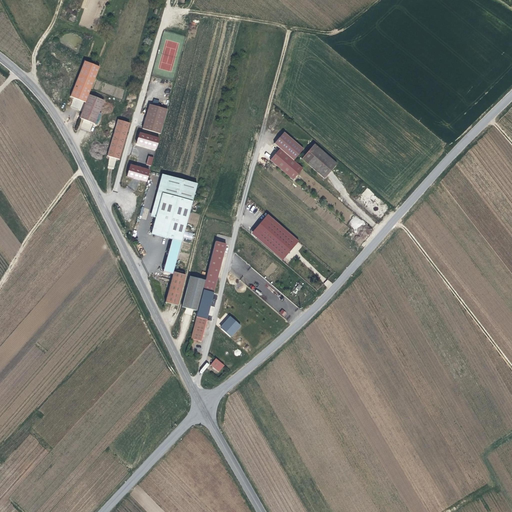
[(71,96),(86,102),(89,94),(92,87),(100,67),(85,61),(76,82),(71,96)]
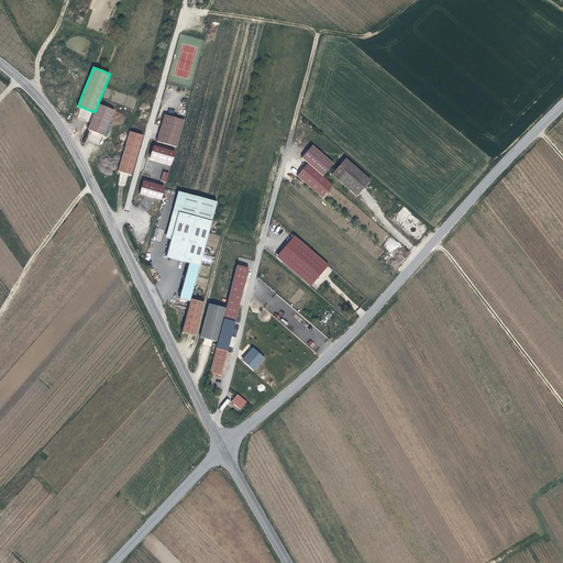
[(95,112),(88,129),(105,136),(114,110),(98,103),(95,112)]
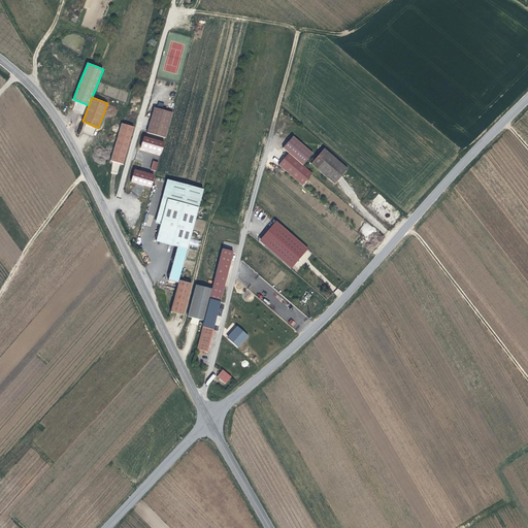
[(173,114),(154,109),(145,135),(165,140),(173,114)]
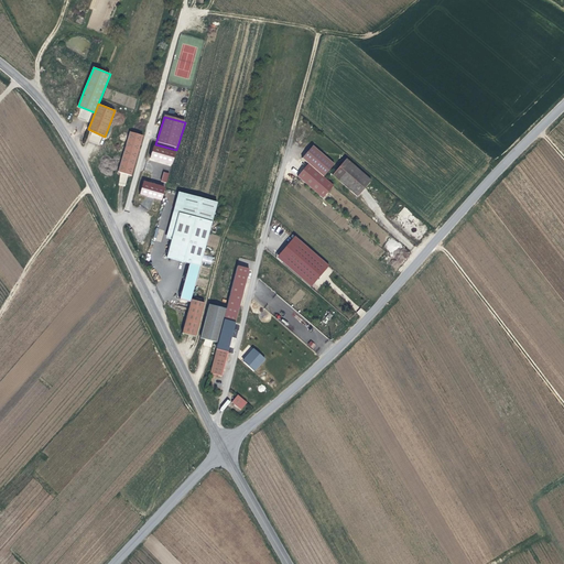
[(130,131),(119,172),(133,175),(144,134),(130,131)]
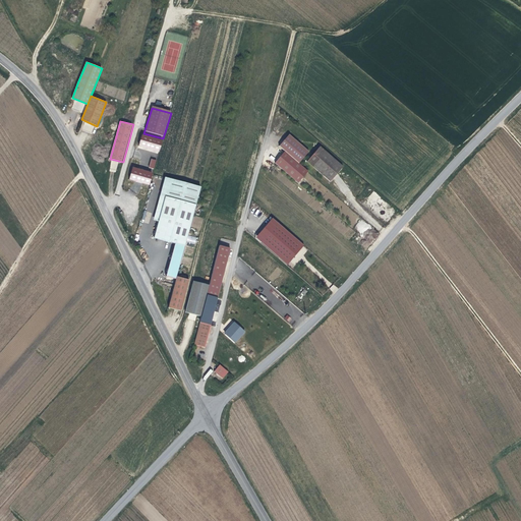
[(290,133),(280,145),(285,149),(300,162),(309,150),(290,133)]
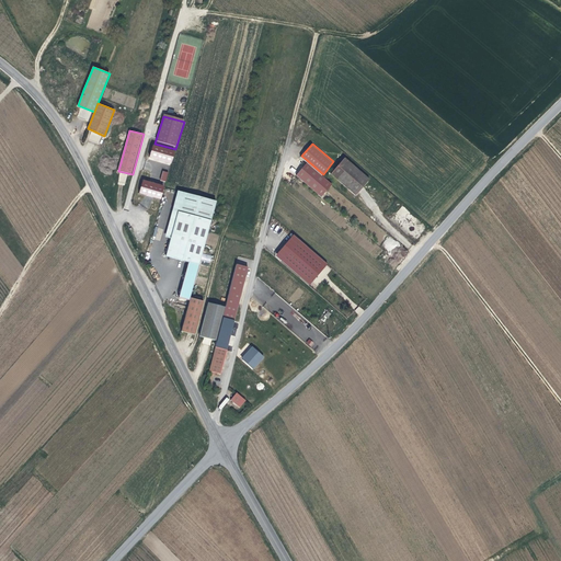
[(171,165),(175,150),(152,145),(149,159),(171,165)]
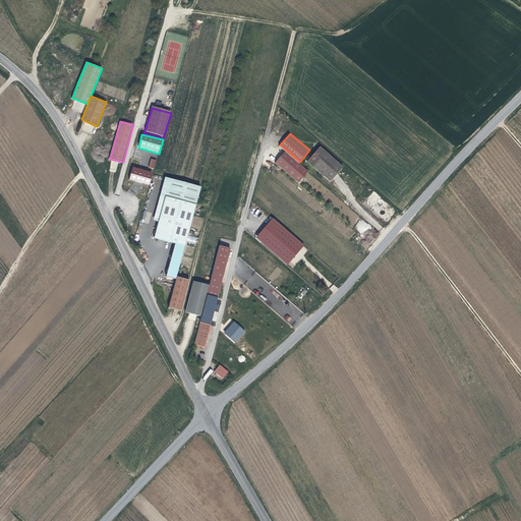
[(332,179),(337,172),(343,164),(320,143),(313,152),(307,159),(332,179)]
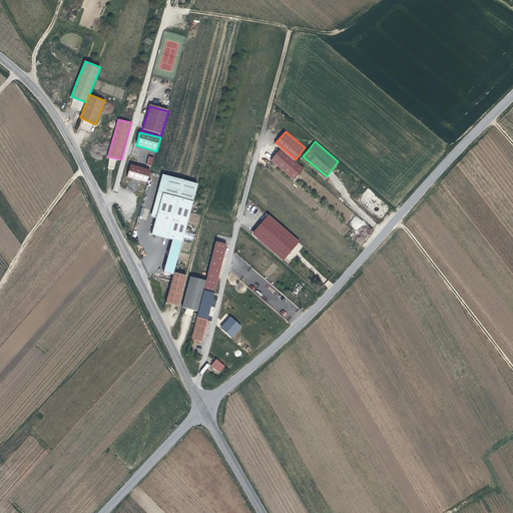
[(296,159),(281,146),(272,158),(294,177),(304,166),(296,159)]
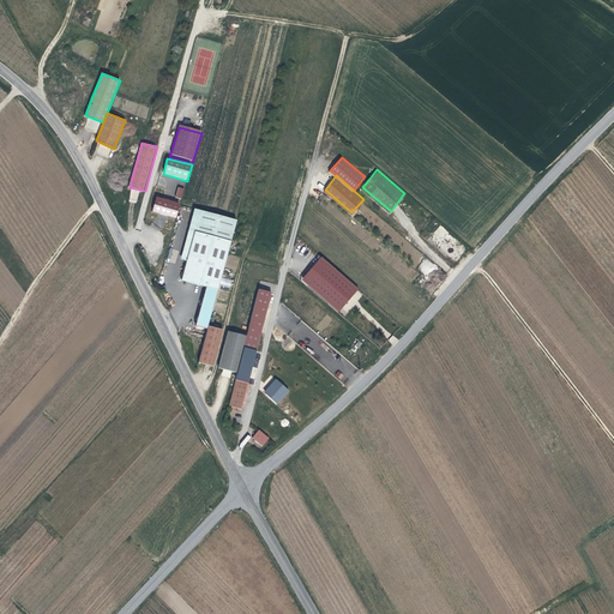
[(156,197),(152,212),(178,218),(180,203),(156,197)]
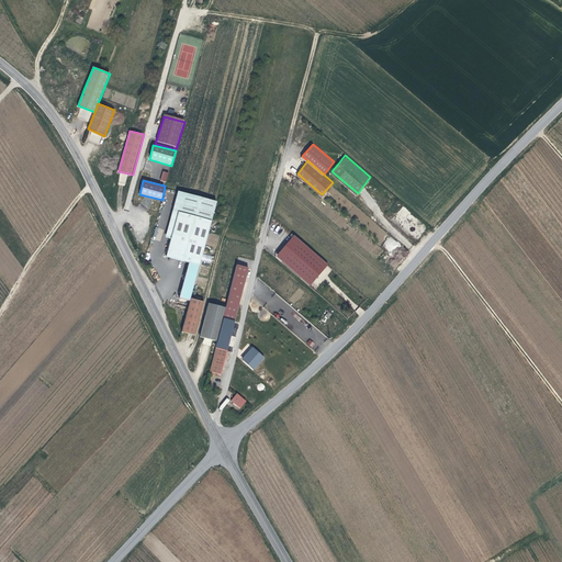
[(187,193),(180,192),(169,234),(175,235),(187,193)]
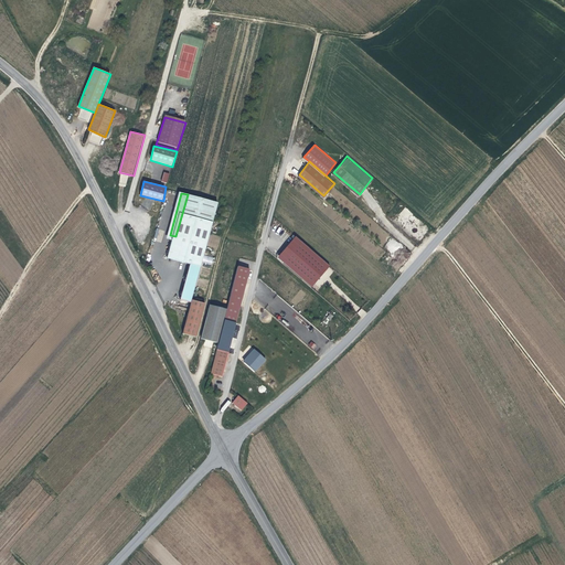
[(192,265),(203,268),(220,203),(188,194),(176,236),(170,258),(192,265)]
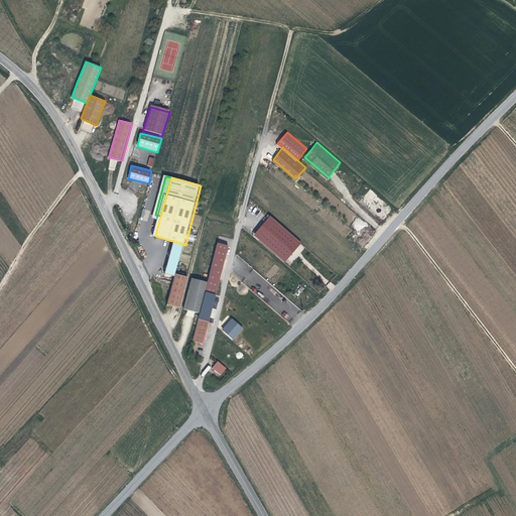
[(285,262),(302,242),(270,216),(253,236),(285,262)]
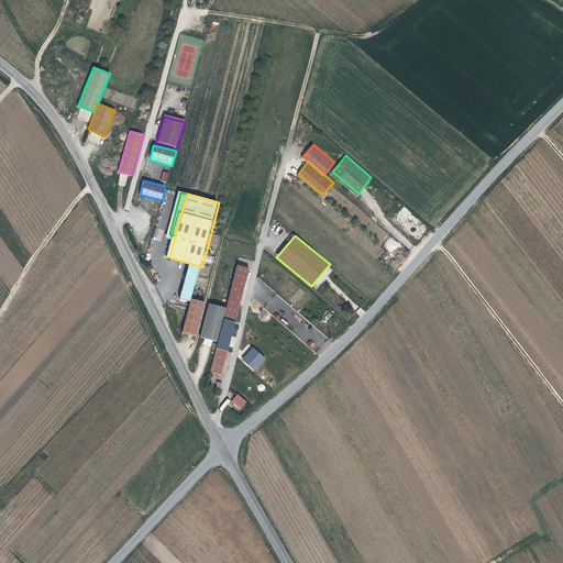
[(192,302),(194,299),(202,267),(191,264),(181,299),(192,302)]
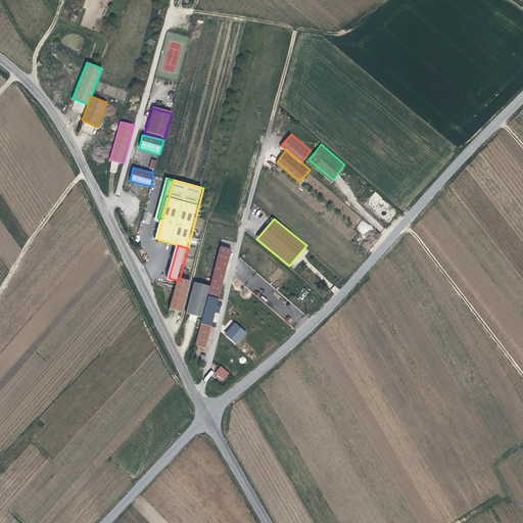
[(209,295),(222,298),(230,260),(219,258),(212,286),(209,295)]
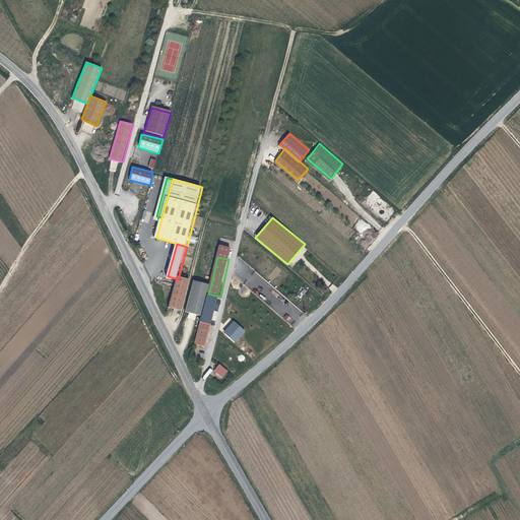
[(178,279),(171,307),(183,310),(191,278),(179,276),(178,279)]
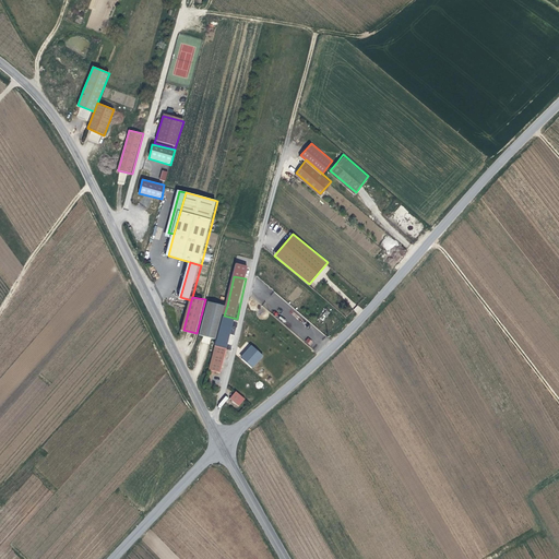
[(210,301),(207,308),(202,334),(218,340),(224,316),(227,306),(210,301)]
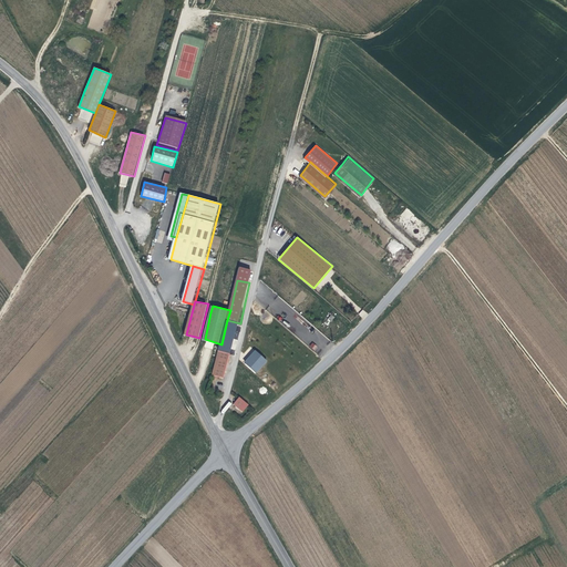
[(325,323),(328,326),(333,317),(330,315),(325,323)]
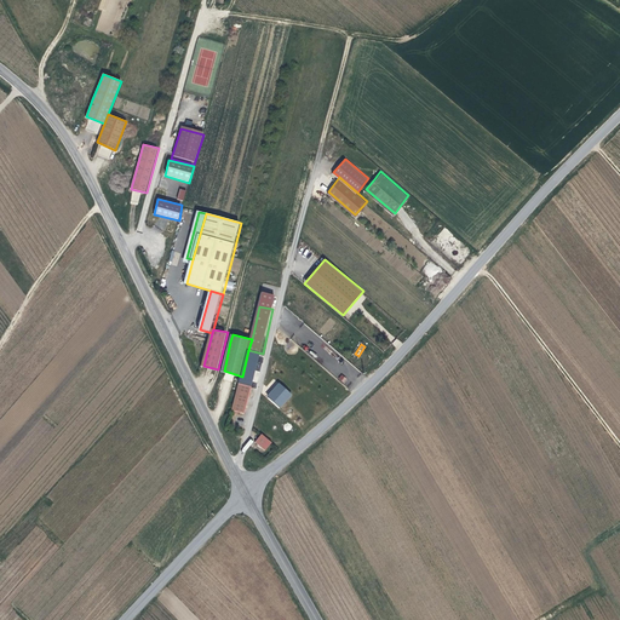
[(241,384),(234,411),(246,413),(252,386),(241,384)]
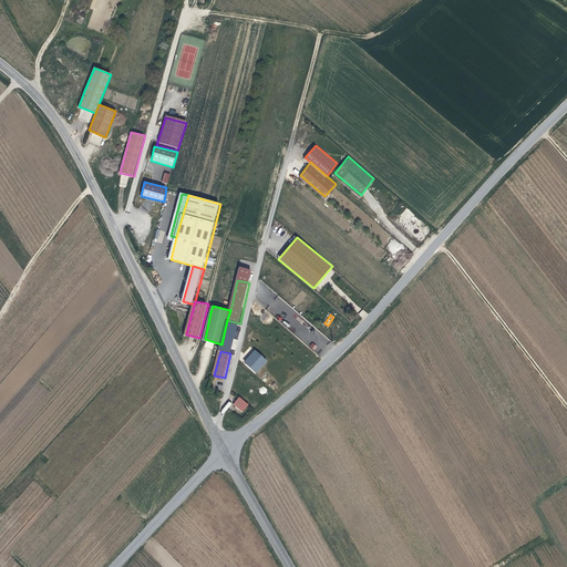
[(266,362),(256,352),(245,366),(256,374),(266,362)]
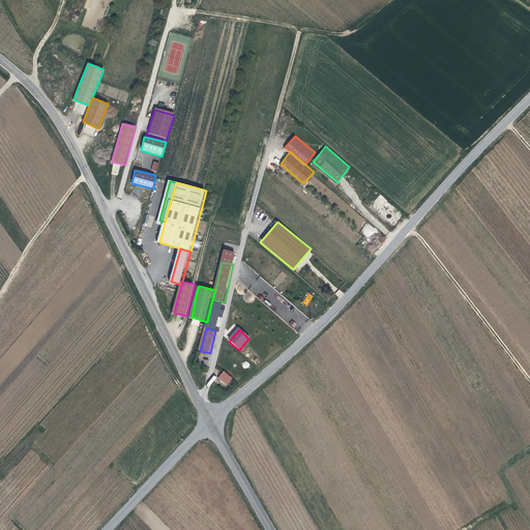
[(233,380),(224,372),(218,379),(227,386),(233,380)]
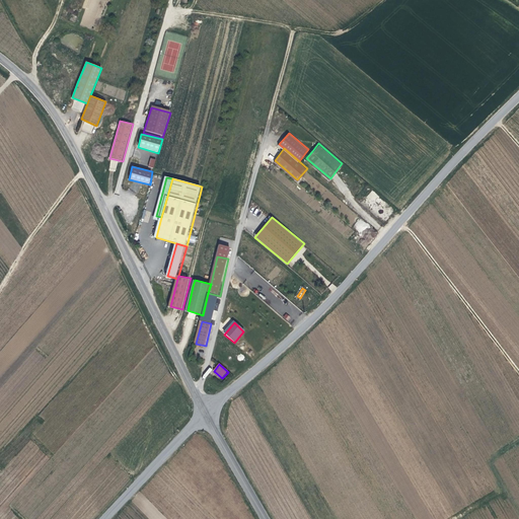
All buildings are outlined.
